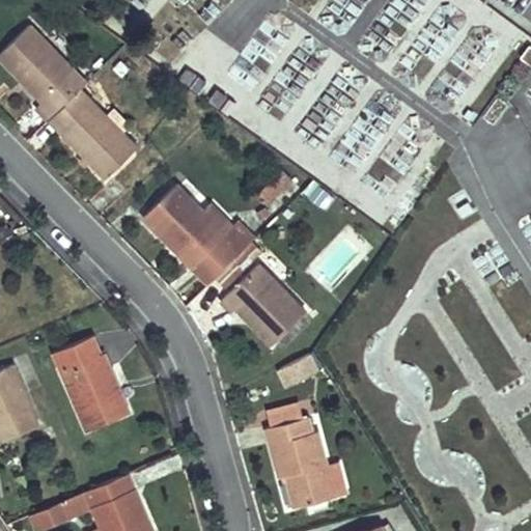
[(31,22),(0,51),(0,59),(40,102),(34,108),(47,120),(48,119),(82,86),(88,81),(31,22)]
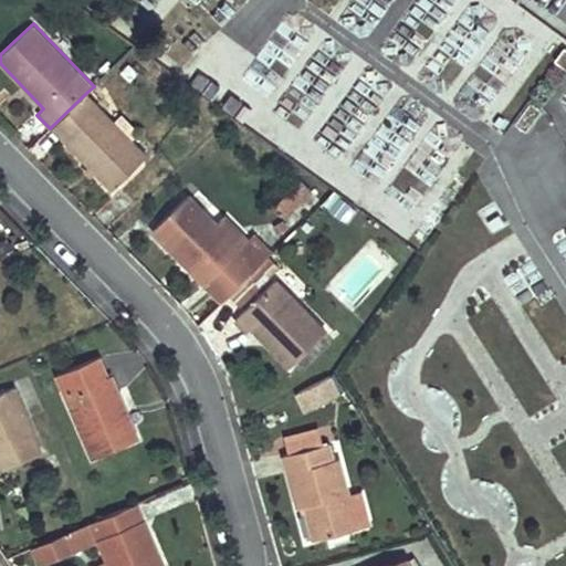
[(87,92),(51,127),(87,166),(83,170),(90,177),(95,173),(112,190),(148,155),(133,139),(115,121),(87,92)]
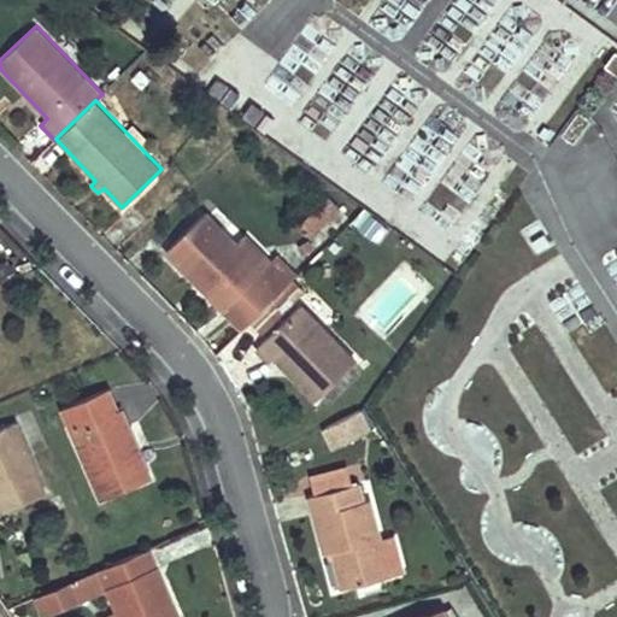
[(125,131),(145,152),(152,145),(133,124),(125,131)]
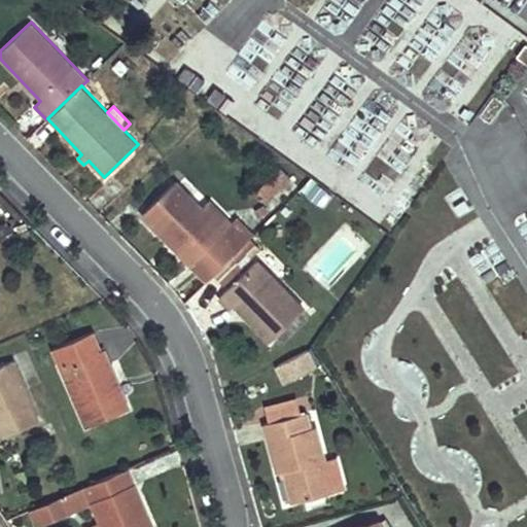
[(291,178),(280,167),(256,189),(268,202),(291,178)]
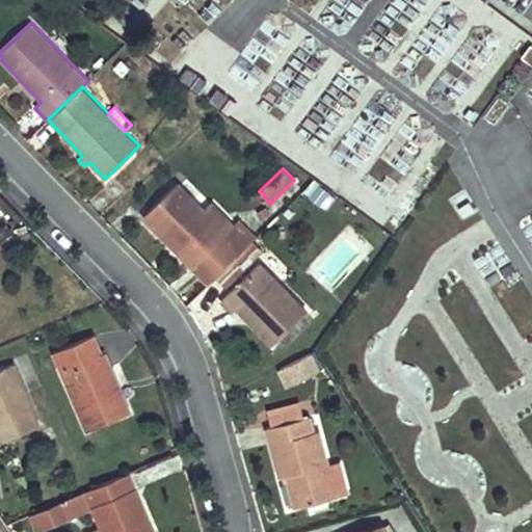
[(320,184),(314,179),(303,190),(310,196),(319,184),(320,184)]
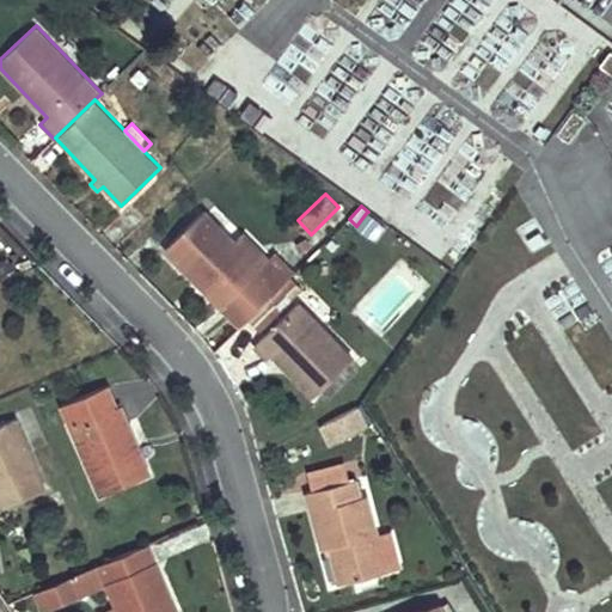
[(164,250),(239,326),(295,273),(275,252),(269,258),(244,231),(236,239),(204,209),(164,250)]
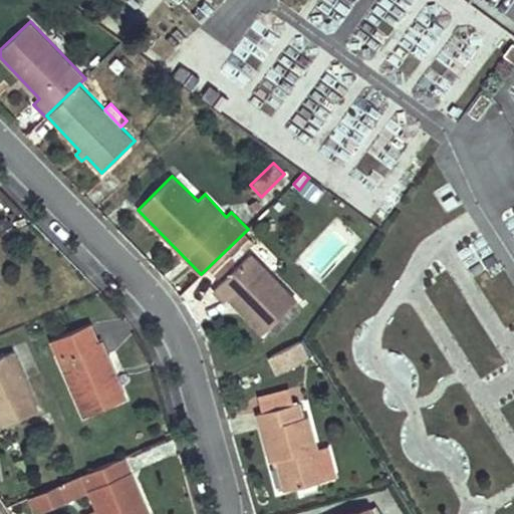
[(319,187),(308,178),(299,190),(298,191),(309,200),(319,187)]
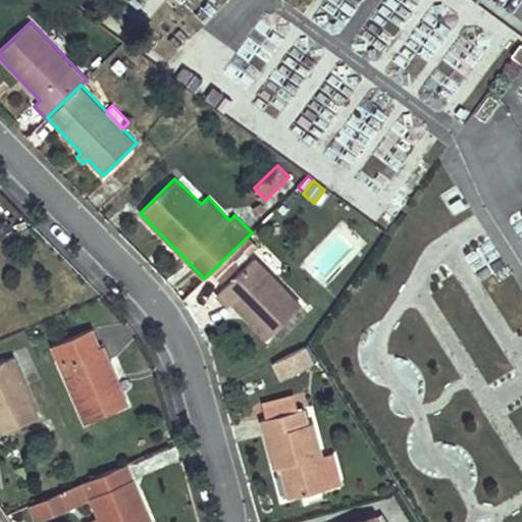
[(265,210),(262,203),(252,208),(255,215),(265,210)]
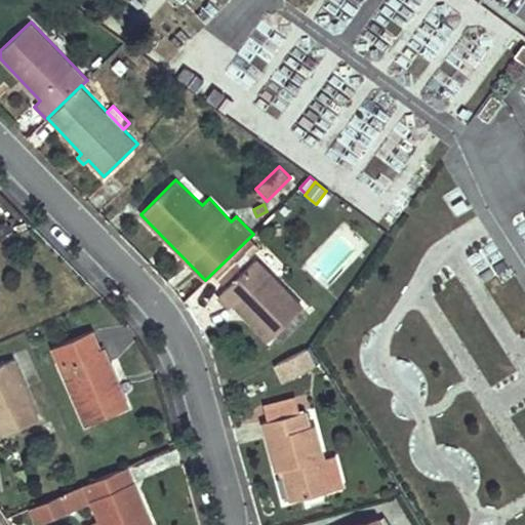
[(304,306),(257,258),(217,297),(228,309),(233,305),(268,340),(304,306)]
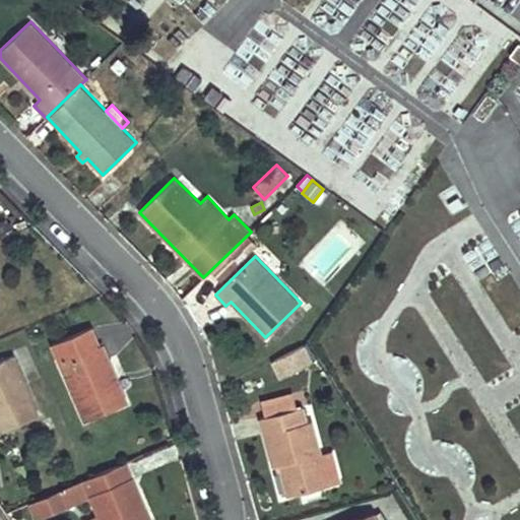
[(92,326),(51,344),(83,421),(129,401),(104,343),(101,345),(92,326)]
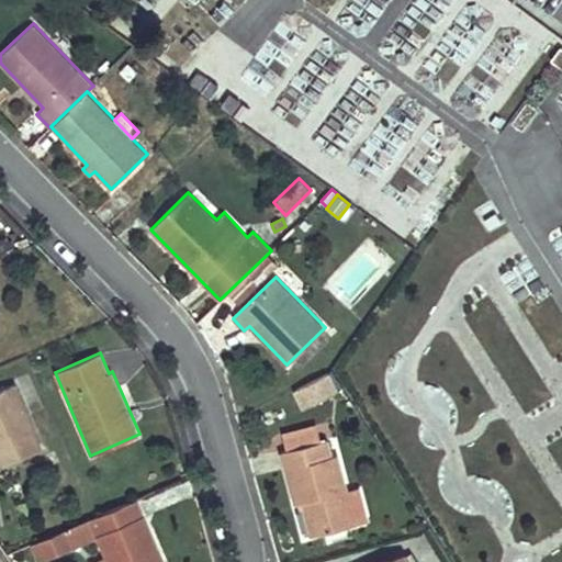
[(338,391),(329,372),(293,391),(302,409),(338,391)]
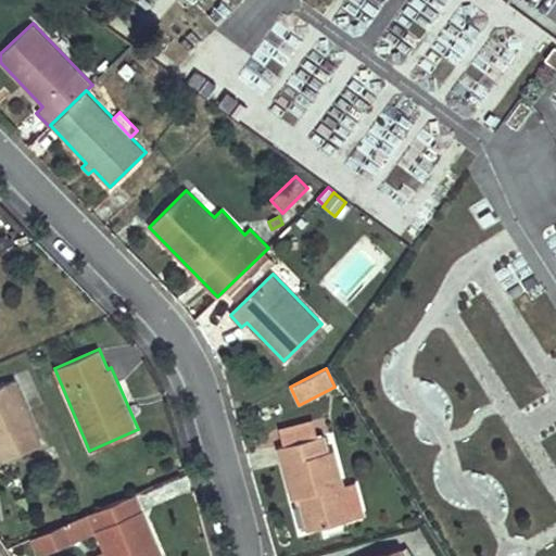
[(15,379),(0,386),(0,462),(42,443),(15,379)]
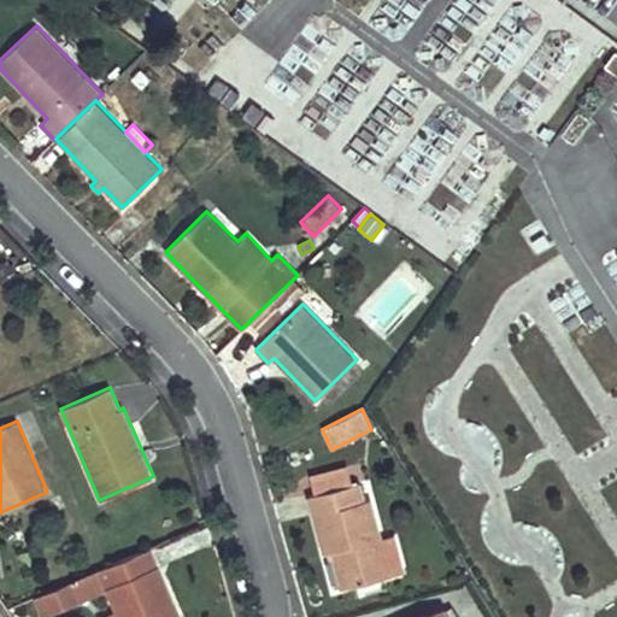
[(347,464),(310,475),(315,494),(353,485),(347,464)]
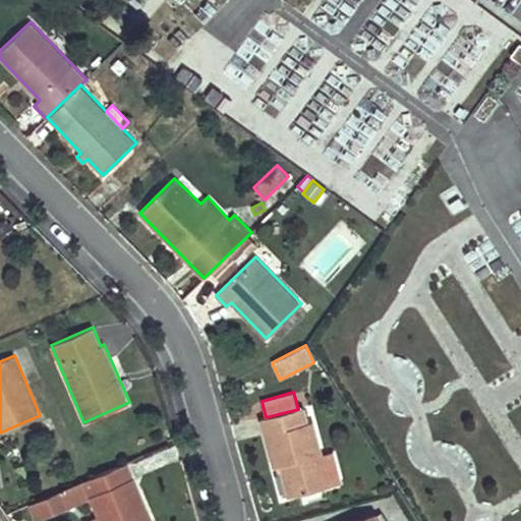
[(286,491),(288,497),(331,485),(323,454),(313,421),(308,422),(304,407),(298,409),(266,417),(259,418),(272,467),(276,466),(278,474),(274,475),(279,494),(286,491)]
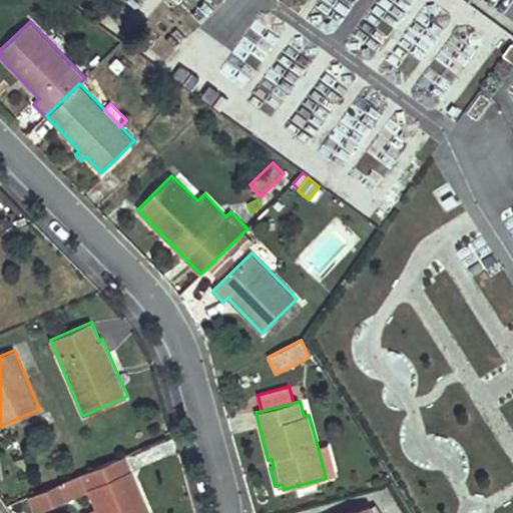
[(318,447),(326,478),(337,475),(329,445),(318,447)]
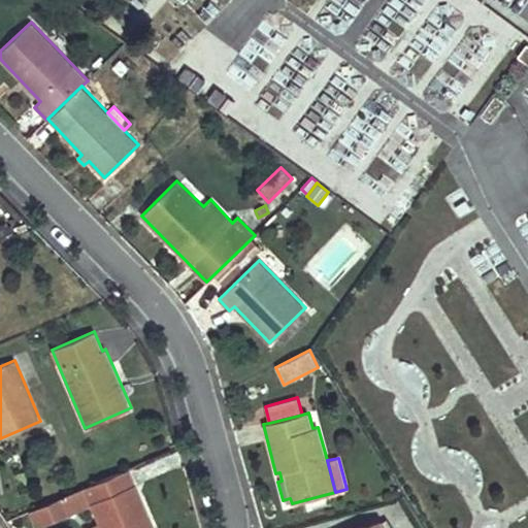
[(154,527),(129,469),(84,489),(91,505),(99,523),(100,527),(154,527)]
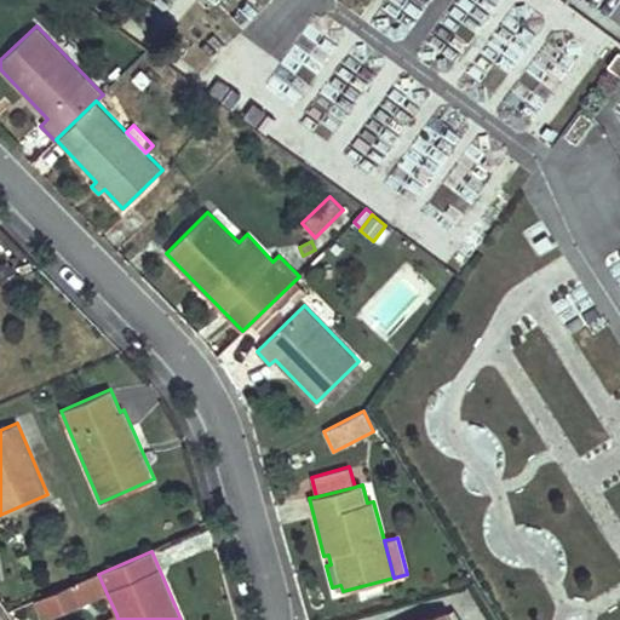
[(69,586),(78,607),(107,593),(98,574),(69,586)]
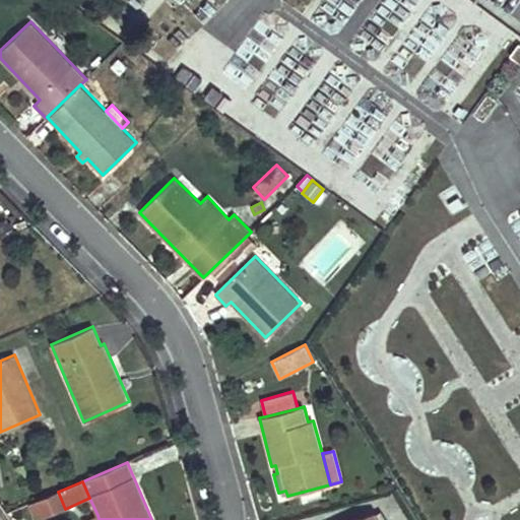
[(36,502),(44,518),(65,509),(58,492),(36,502)]
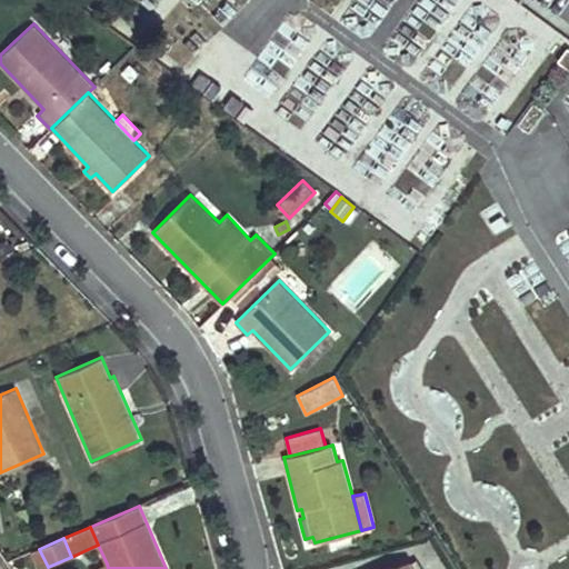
[(31,552),(38,568),(41,568),(48,567),(39,549),(31,552)]
